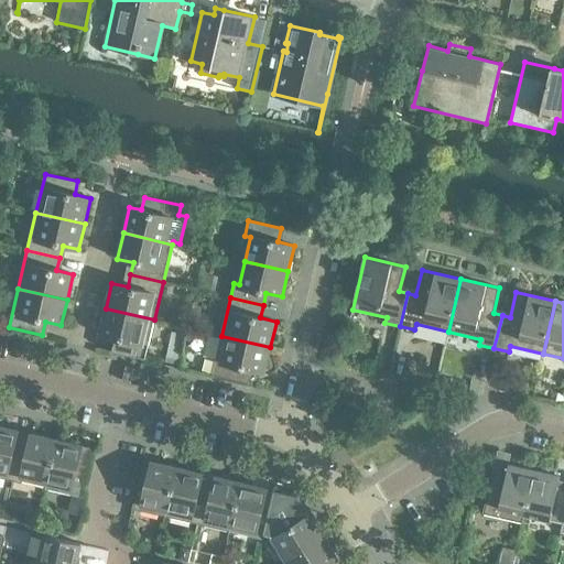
[(145,359),(154,320),(106,308),(99,334),(116,338),(112,351),(145,359)]
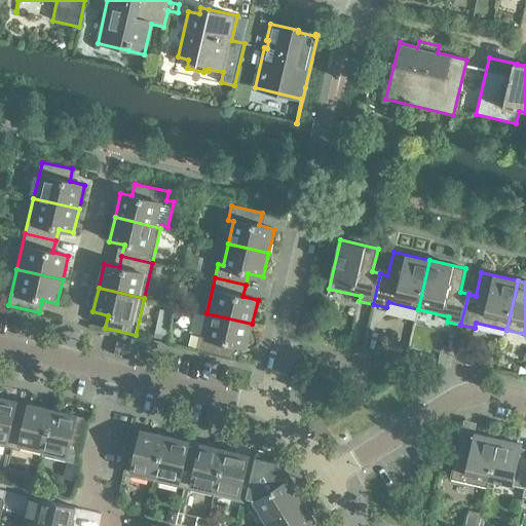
[(175,308),(173,316),(182,318),(184,310),(175,308)]
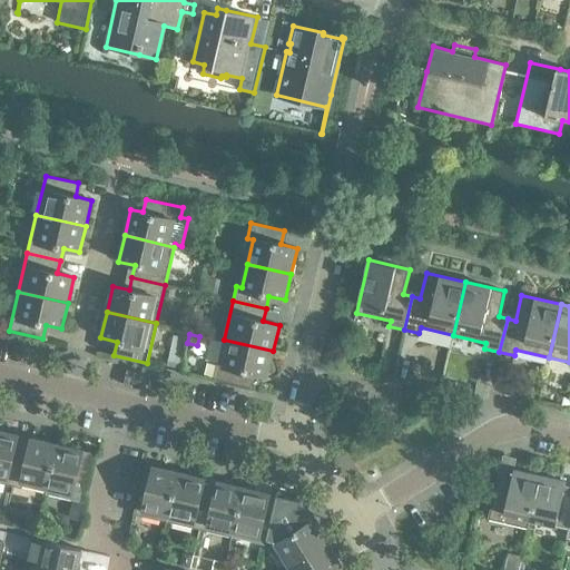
[(267,376),(273,351),(224,340),(215,379),(247,386),(251,373),(267,376)]
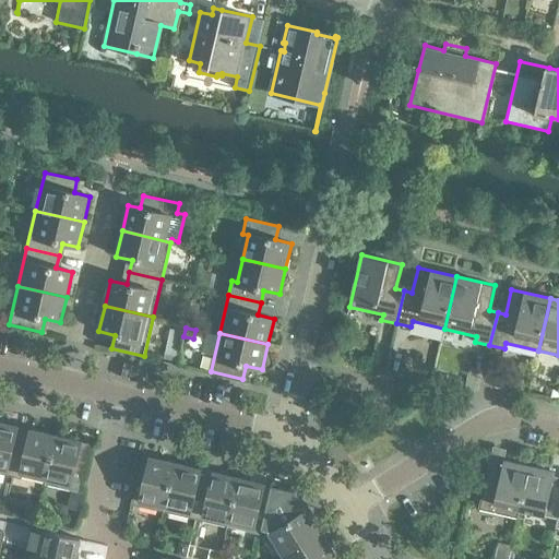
[(168,345),(166,357),(175,359),(178,347),(168,345)]
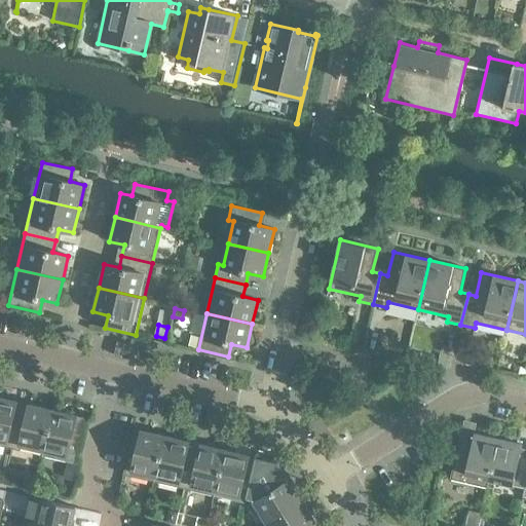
[(133,345),(117,341),(114,354),(129,359),(133,345)]
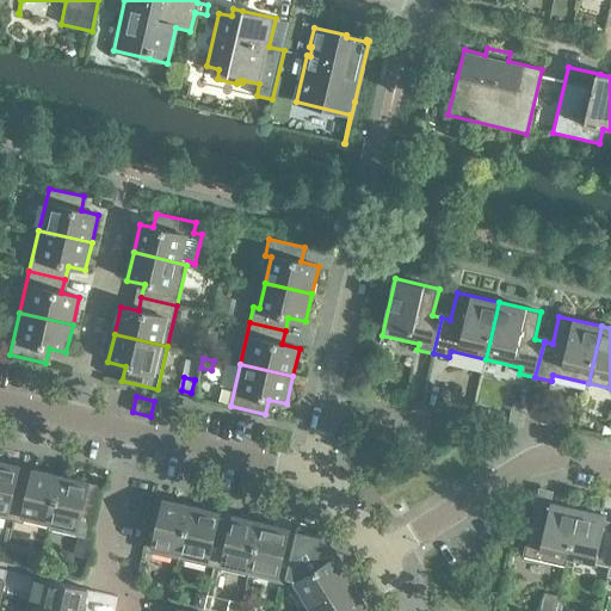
[(475,405),(471,419),(483,421),(486,408),(475,405)]
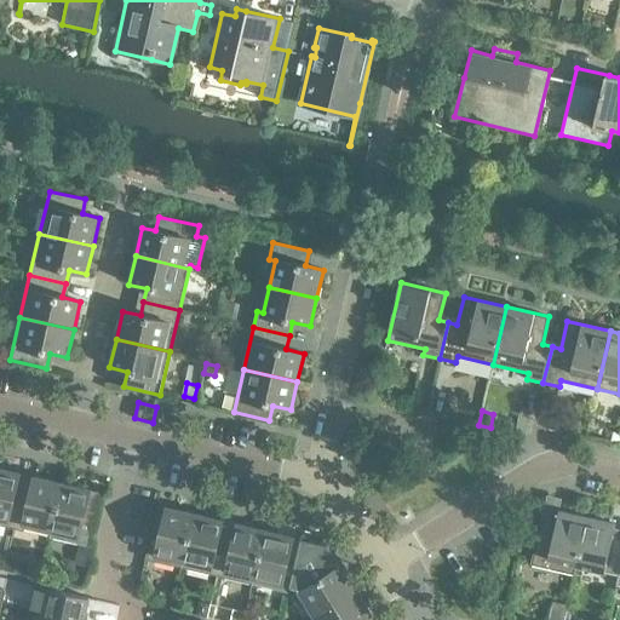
[(19,474),(0,469),(0,524),(15,529),(27,475),(24,482),(18,481),(19,474)]
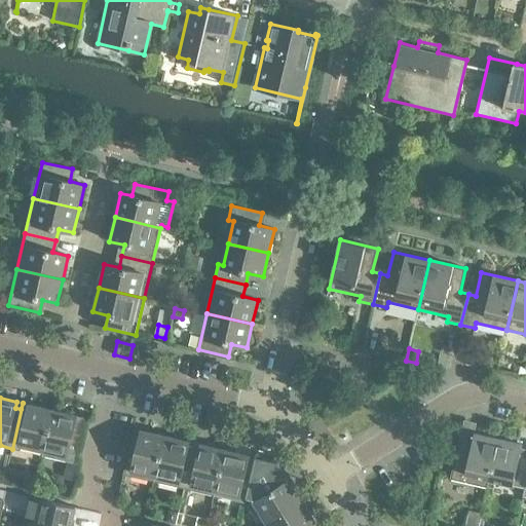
[(43,451),(52,410),(29,405),(28,411),(22,409),(24,403),(23,403),(12,449),(21,450),(22,446),(43,451)]
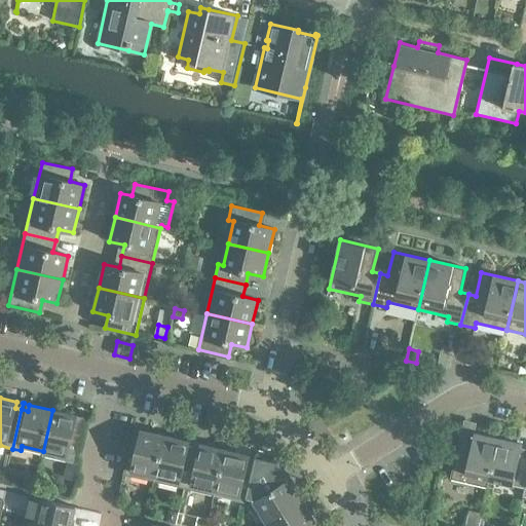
[(77,415),(52,410),(43,451),(42,455),(73,462),(84,417),(82,417),(81,423),(75,422),(77,415)]
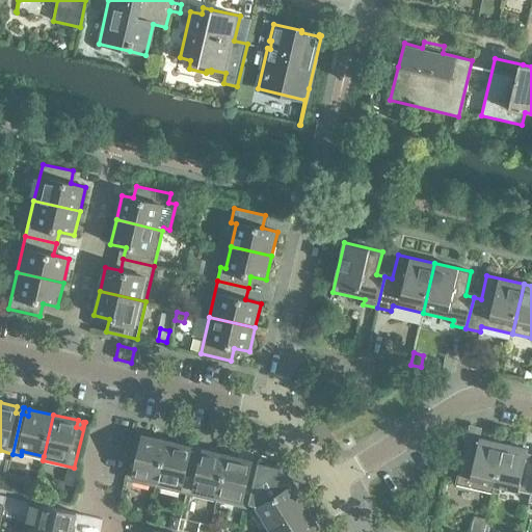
[(156,487),(167,441),(142,435),(141,442),(135,441),(137,434),(135,433),(125,480),(156,487)]
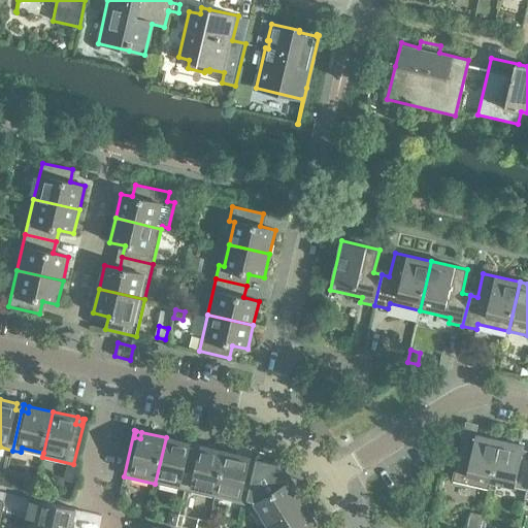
[(489,490),(491,482),(500,440),(476,435),(473,444),(461,441),(452,481),(489,490)]
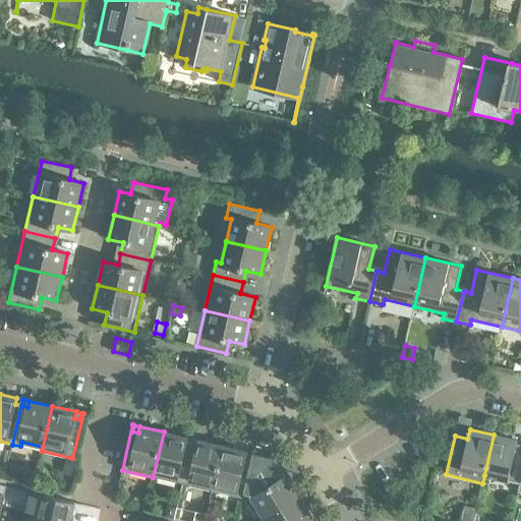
[(187,438),(164,431),(153,477),(182,483),(193,439),(192,439),(191,445),(186,444),(187,438)]
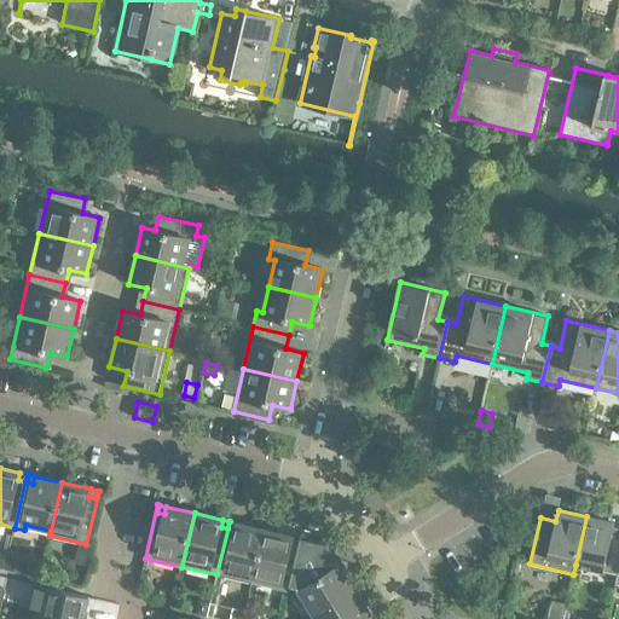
[(618,574),(618,567),(618,536),(612,534),(614,522),(586,516),(576,565),(618,574)]
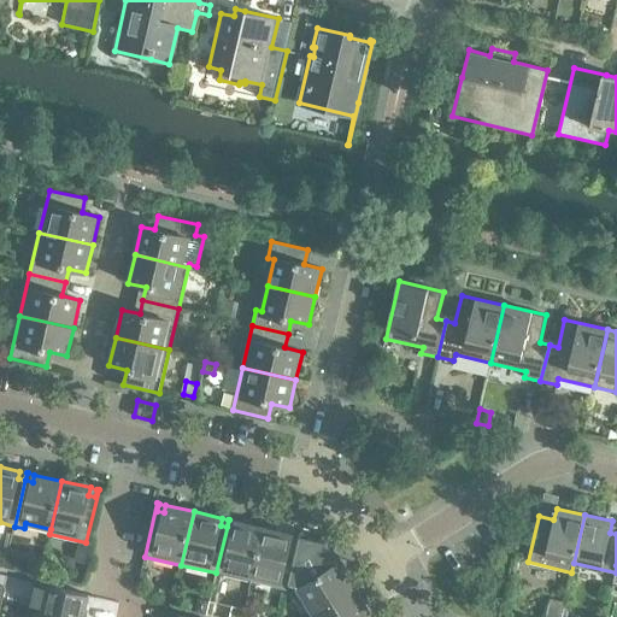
[(252,581),(253,576),(264,528),(236,522),(234,529),(228,527),(229,519),(216,573),(252,581)]
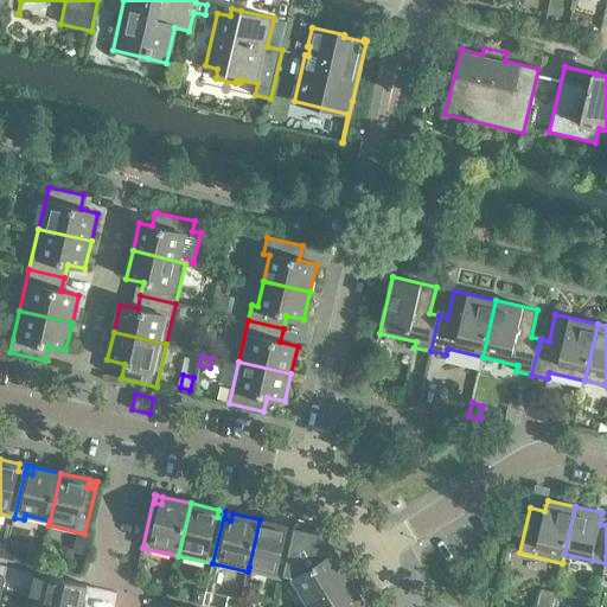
[(287,525),(260,519),(249,567),(274,573),(273,577),(283,580),(285,575),(295,528),(294,528),(292,535),(286,534),(287,525)]
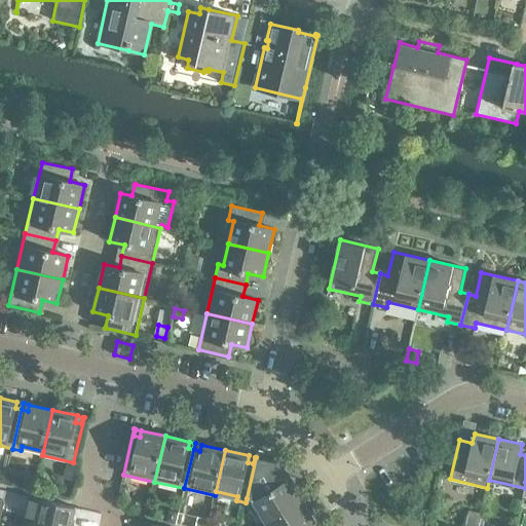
[(278,462),(256,457),(247,498),(252,499),(267,522),(302,500),(278,462)]
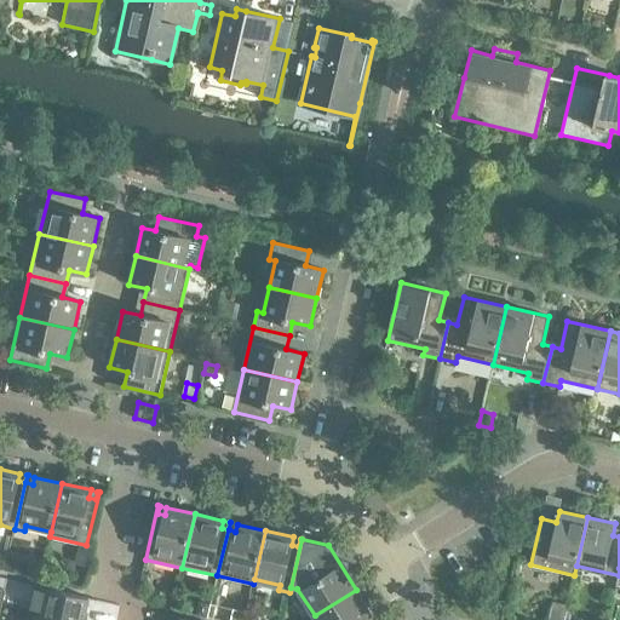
[(6,556),(4,569),(26,574),(29,561),(6,556)]
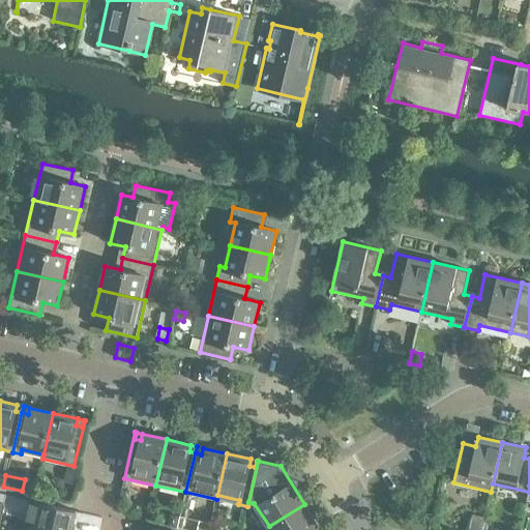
[(41,503),(35,527),(50,529),(71,529),(77,510),(41,503)]
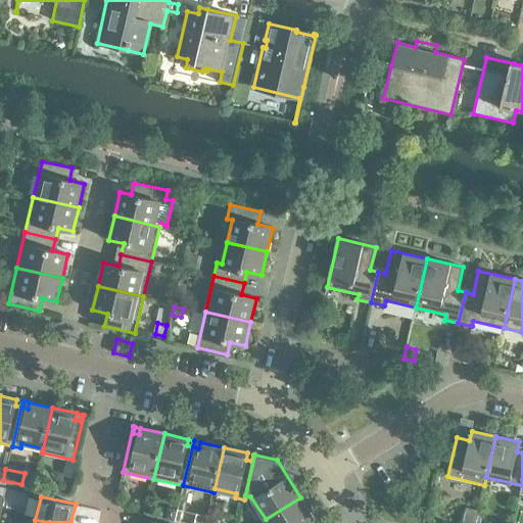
[(316,522),(300,497),(266,519),(267,522),(316,522)]
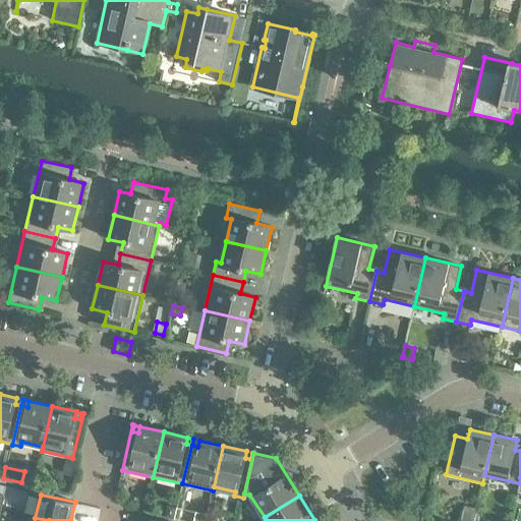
[(167,515),(174,517),(175,510),(168,508),(167,515)]
